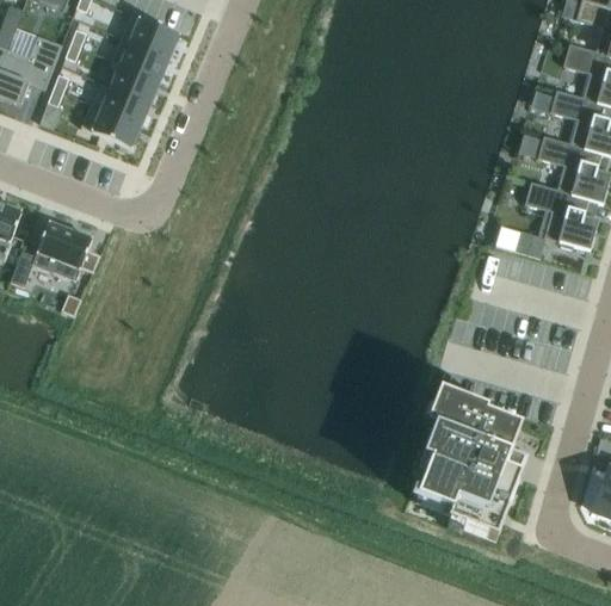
[(36,0),(62,11),(66,0),(36,0)]
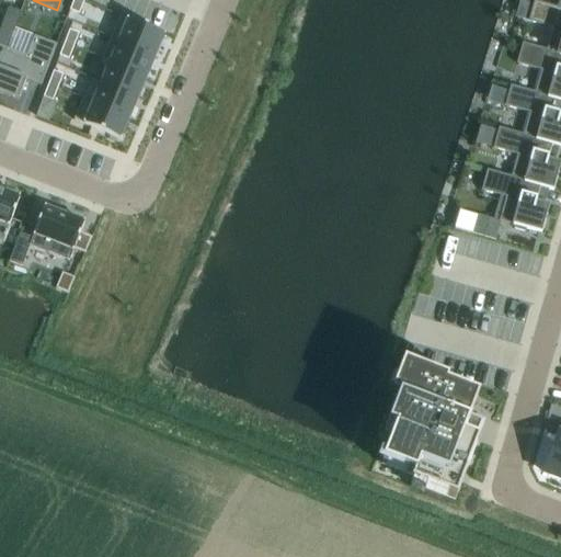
[(71,0),(69,6),(78,10),(82,0),(71,0)]
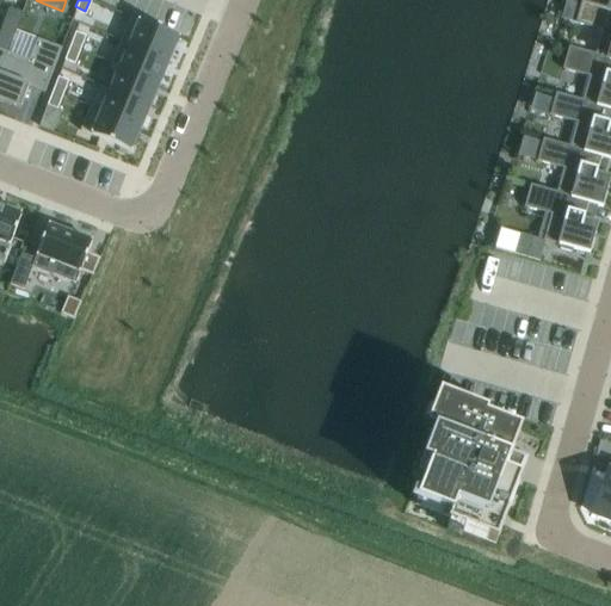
[(580,0),(575,19),(602,26),(596,50),(610,54),(610,5),(608,4),(594,0),(580,0)]
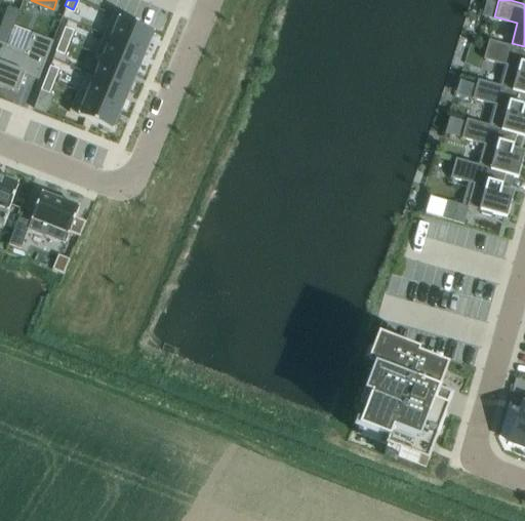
[(112,11),(104,31),(145,48),(154,29),(112,11)]
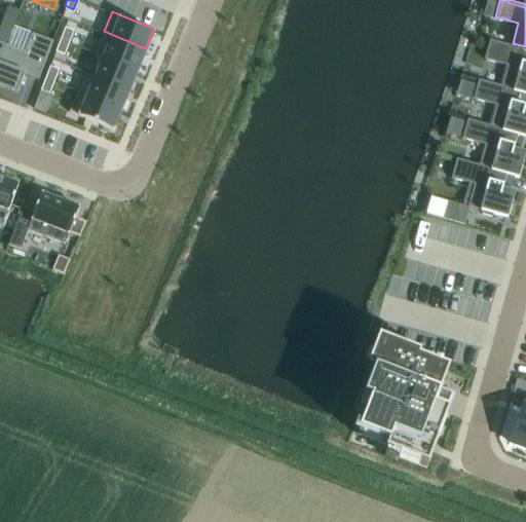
[(65,24),(60,36),(69,39),(73,27),(65,24)]
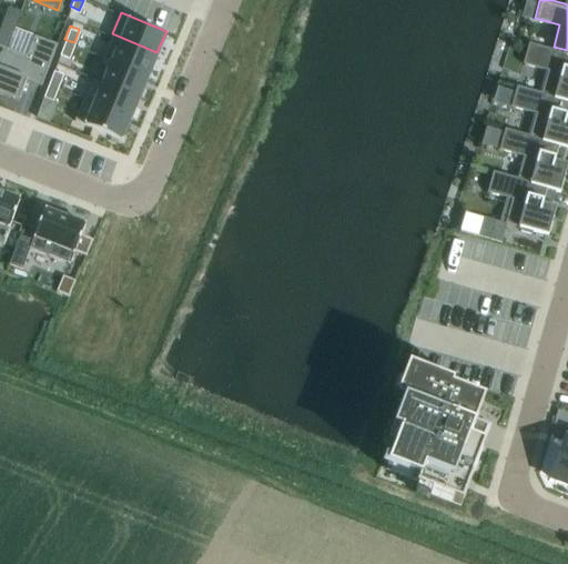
[(6,44),(0,59),(0,90),(18,97),(27,77),(41,82),(57,41),(34,32),(27,52),(6,44)]
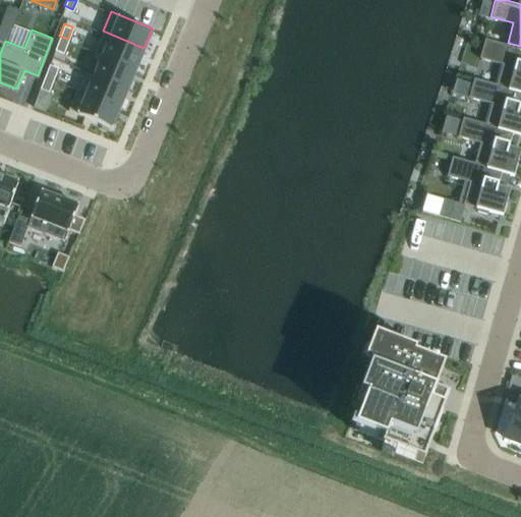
[(103,31),(95,51),(101,54),(102,53),(135,67),(143,48),(103,31)]
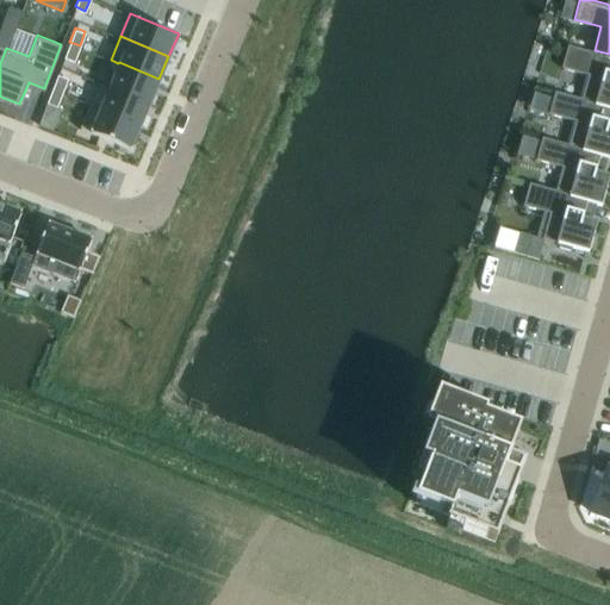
[(69,42),(64,56),(74,60),(80,45),(69,42)]
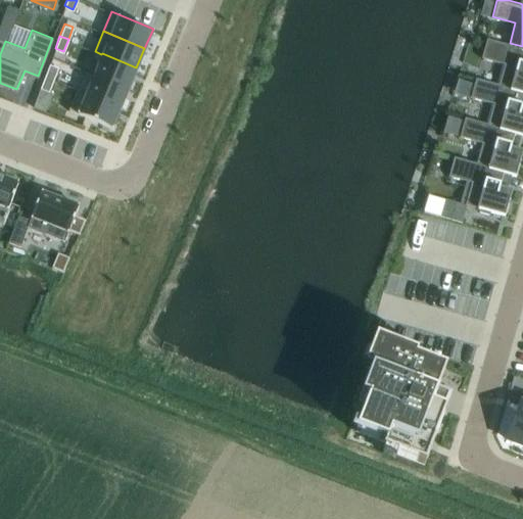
[(486,37),(481,55),(505,61),(498,83),(522,89),(522,46),(510,43),(486,37)]
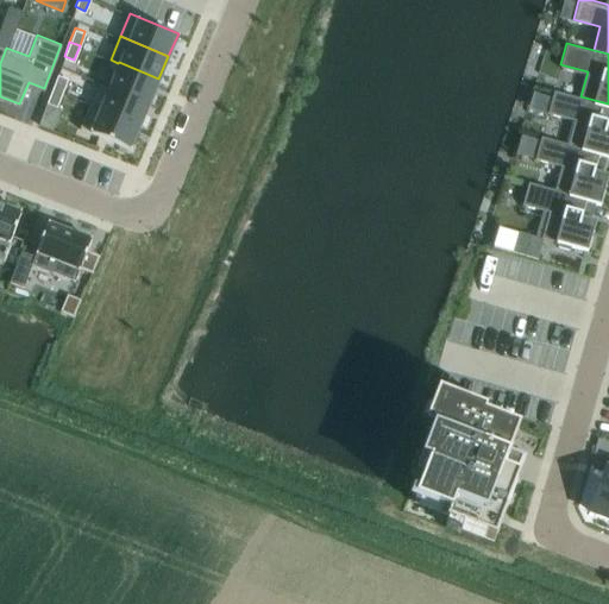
[(118,63),(110,85),(149,101),(158,79),(119,62),(118,63)]
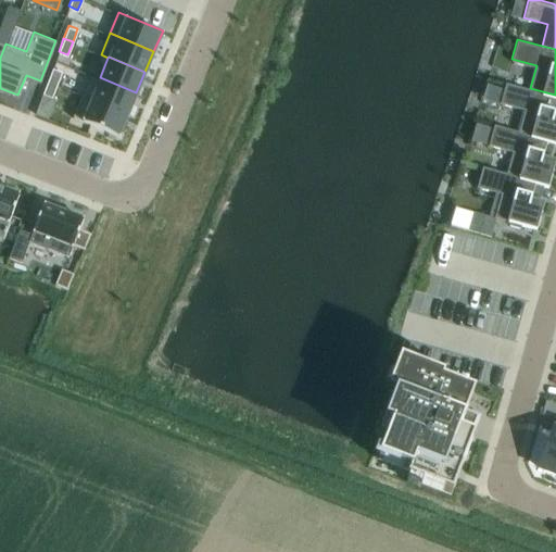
[(52,66),(48,79),(57,83),(62,70),(52,66)]
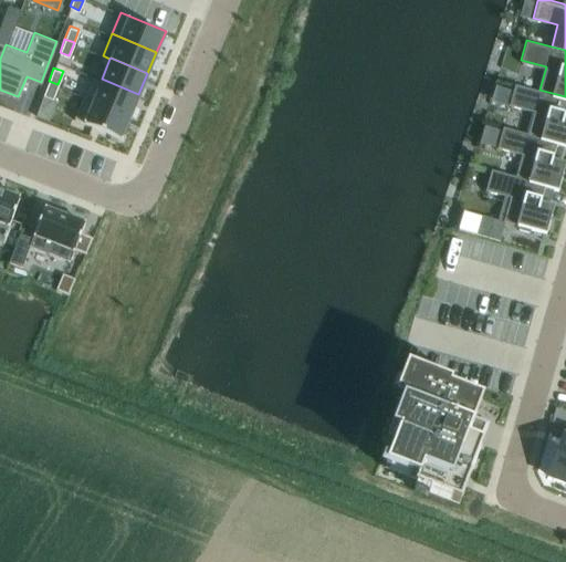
[(93,99),(93,100),(130,115),(138,94),(102,79),(93,99)]
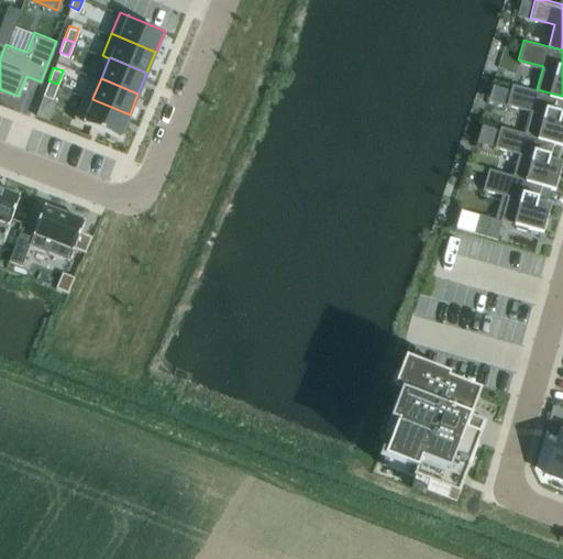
[(48,80),(43,94),(52,97),(57,84),(48,80)]
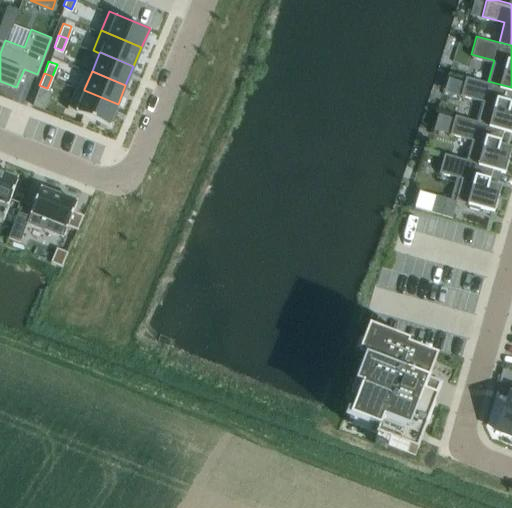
[(465,74),(460,93),(483,99),(477,119),(503,126),(503,128),(511,130),(511,103),(510,103),(511,94),(511,87),(488,81),(465,74)]
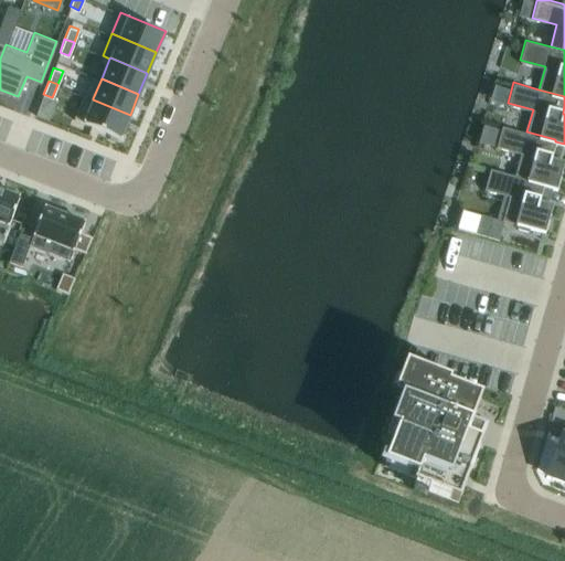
[(83,94),(74,116),(120,136),(130,115),(93,99),(93,98),(83,94)]
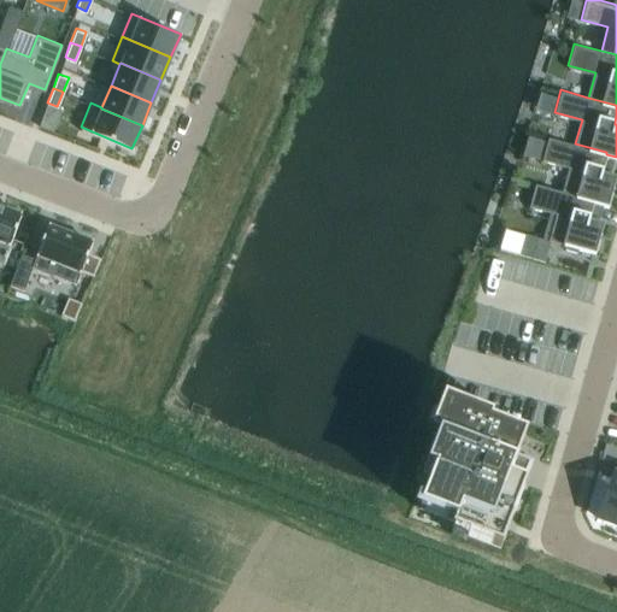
[(548,136),(542,158),(569,165),(562,190),(594,199),(593,201),(607,205),(616,174),(601,170),(606,154),(606,152),(575,143),(548,136)]
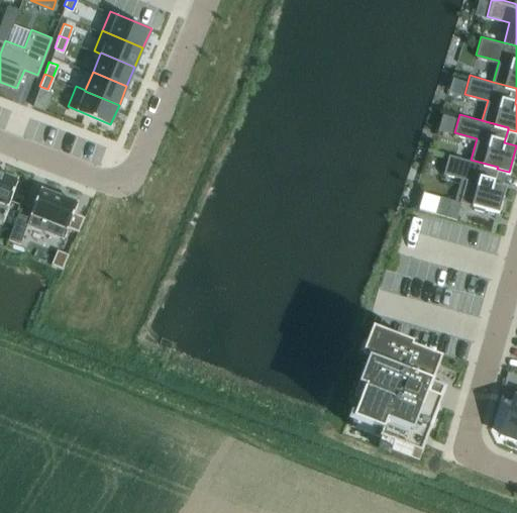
[(448,152),(443,172),(466,178),(459,200),(474,204),(474,206),(484,209),(485,207),(498,210),(503,194),(506,185),(493,182),(497,169),(498,167),(471,160),(448,152)]
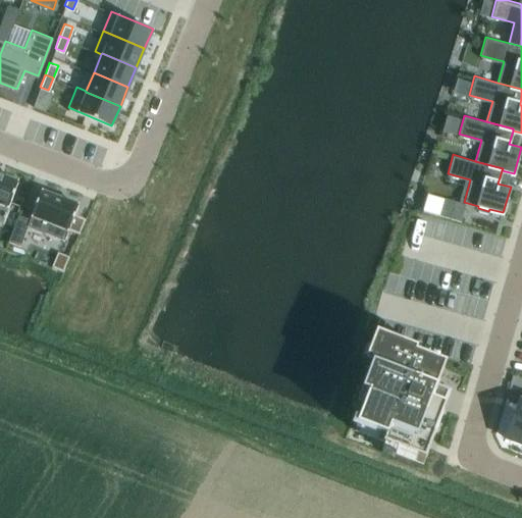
[(0,203),(7,206),(17,179),(0,172),(0,203)]
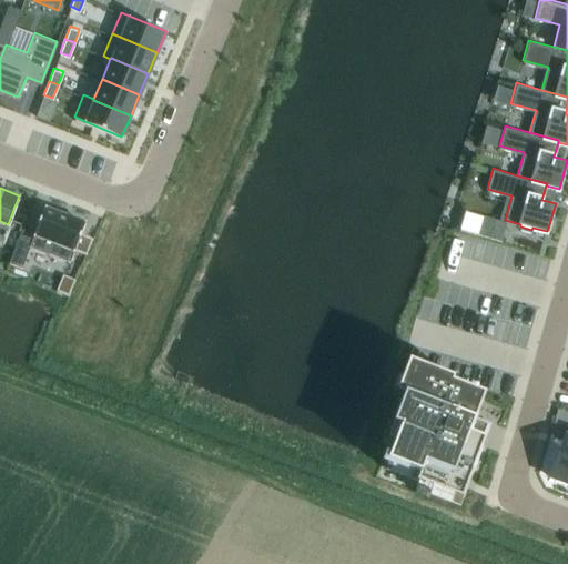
[(20,232),(9,261),(21,265),(30,244),(70,260),(84,221),(44,205),(32,237),(20,232)]
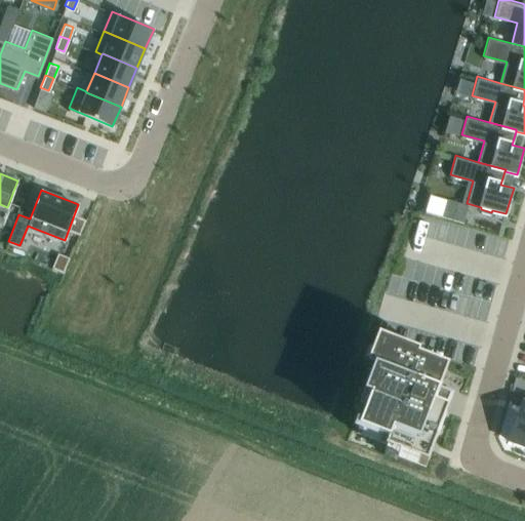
[(454,205),(451,217),(462,221),(467,209),(454,205)]
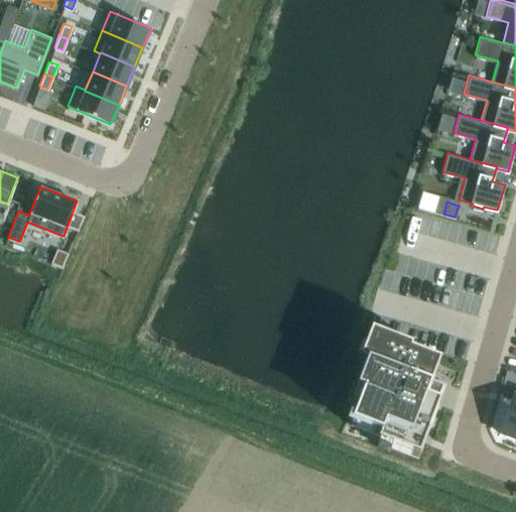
[(362,390),(350,422),(379,433),(376,439),(417,456),(438,401),(434,400),(440,382),(431,379),(438,361),(409,349),(410,346),(370,331),(359,359),(366,362),(356,388),(362,390)]
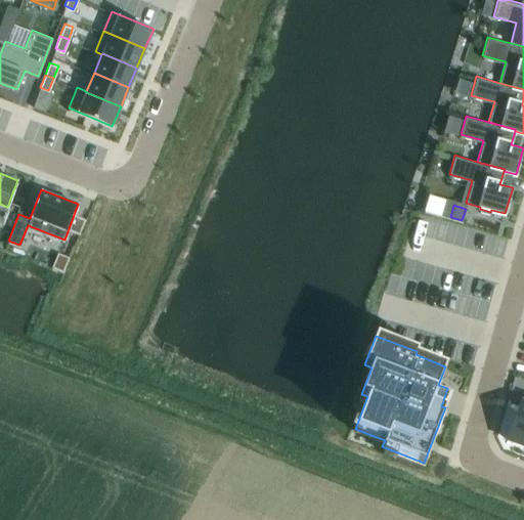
[(512,423),(507,437),(523,443),(523,391),(516,413),(514,412),(510,423),(512,423)]
